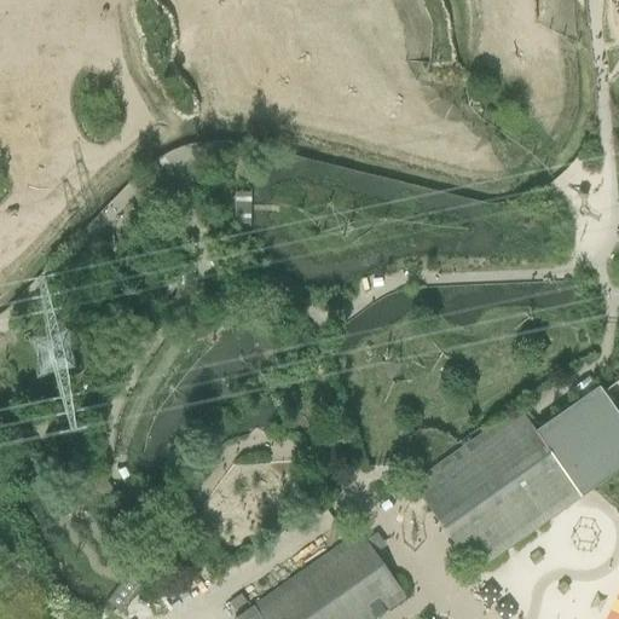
[(250,189),(233,189),(233,220),(250,220),(250,189)]
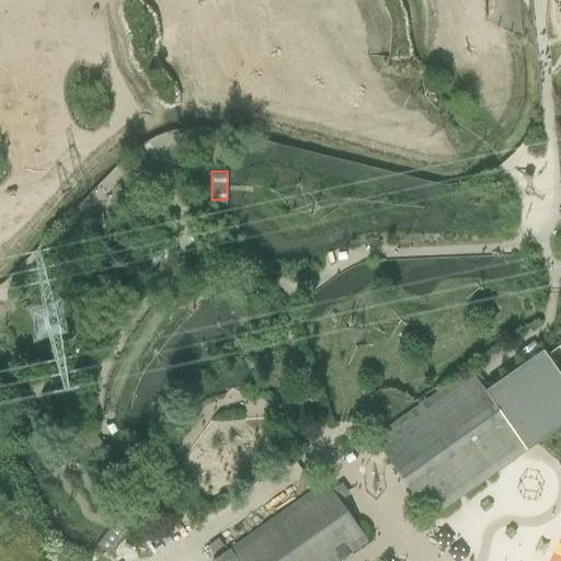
[(157,271),(145,285),(151,292),(159,284),(170,273),(169,248),(157,250),(157,271)]
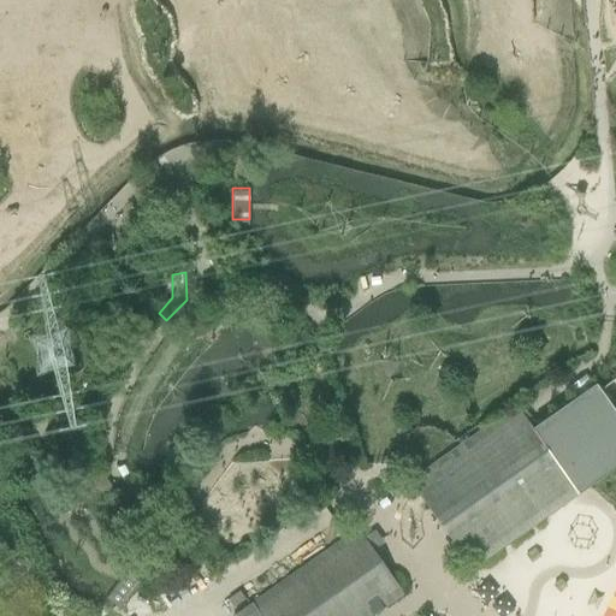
[(515,406),(408,481),(424,504),(428,511),(437,523),(443,532),(458,554),(471,572),(548,517),(567,503),(572,501),(578,496),(615,469),(615,414),(596,385),(532,430),(523,416),(519,410),(515,406)]
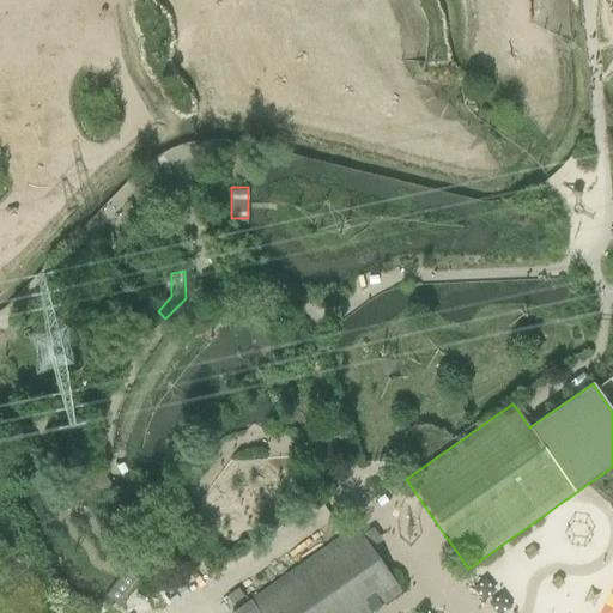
[(125,527),(111,527),(115,533),(117,536),(119,541),(122,560),(123,565),(125,569),(144,564),(144,558),(143,554),(137,536),(132,529),(129,527),(125,527)]
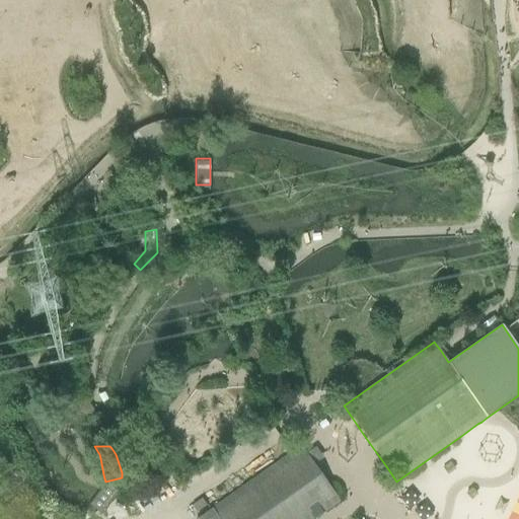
[(314,518),(340,501),(300,446),(197,518),(314,518)]
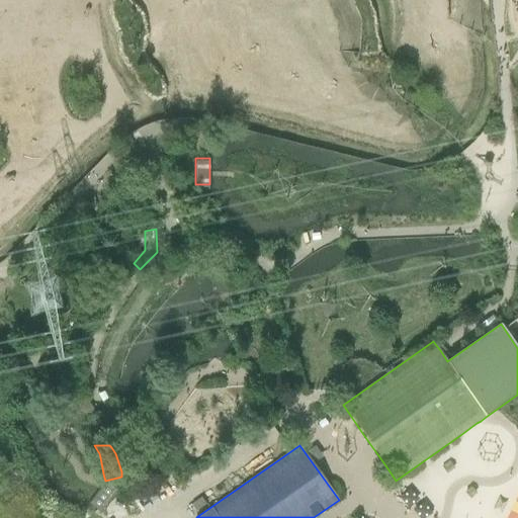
[(448,459),(440,466),(446,473),(454,466),(448,459)]
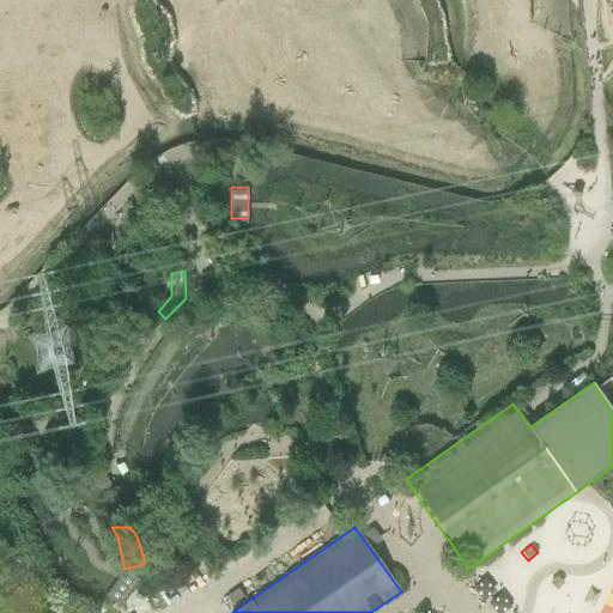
[(119,607),(139,580),(125,569),(117,578),(104,596),(110,601),(119,607)]
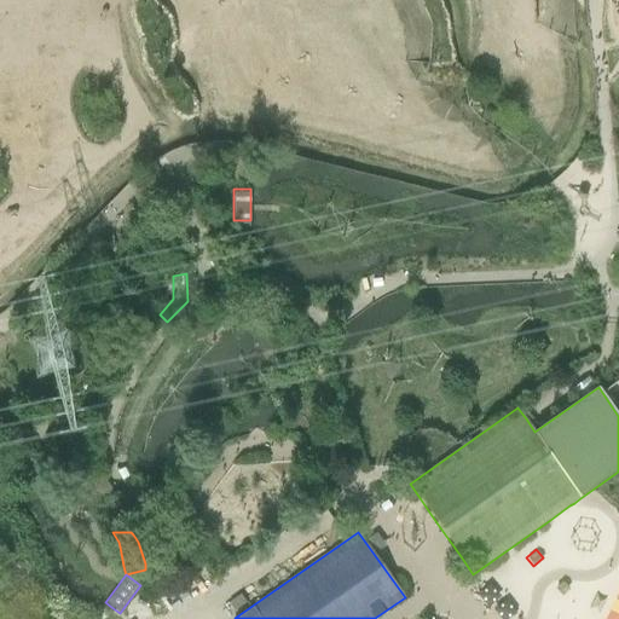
[(562,582),(555,589),(561,595),(570,588),(562,582)]
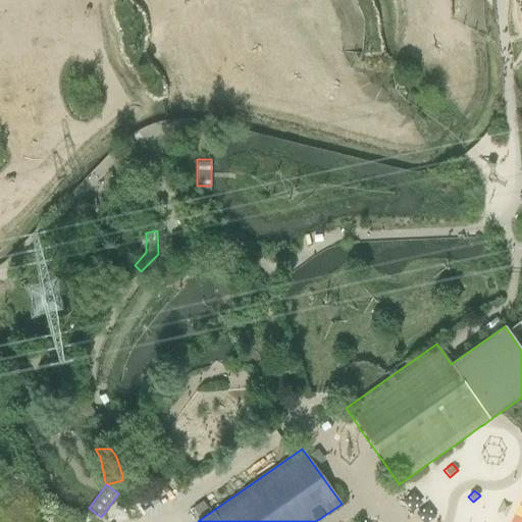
[(521,521),(521,497),(511,521),(521,521)]
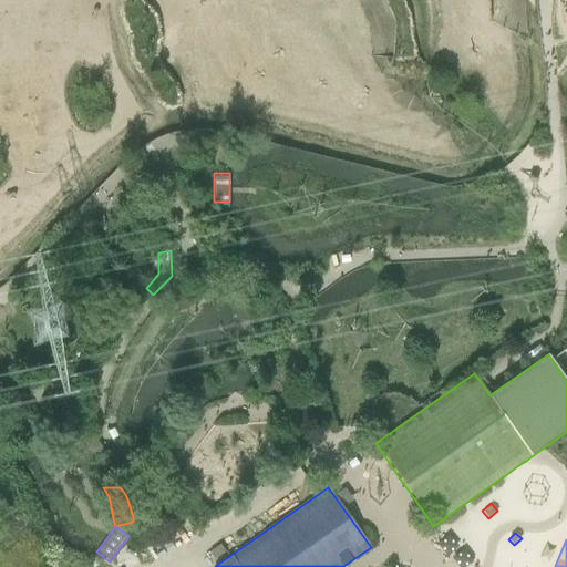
[(542,544),(537,556),(550,562),(555,549),(542,544)]
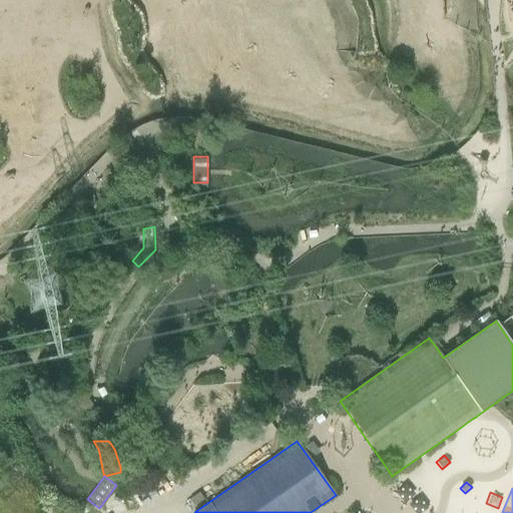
[(201,496),(190,503),(195,510),(205,503),(201,496)]
